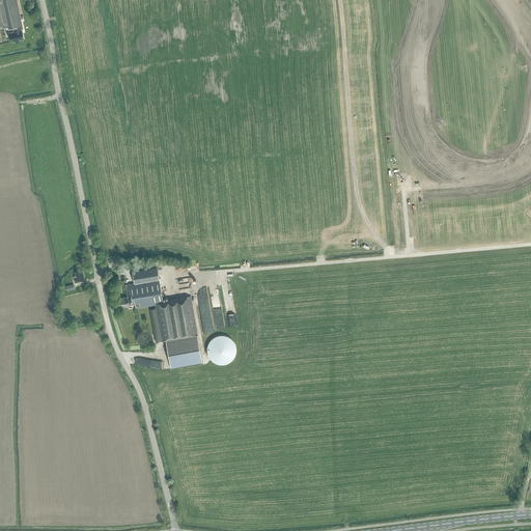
[(16,0),(0,0),(0,28),(8,27),(9,28),(12,28),(20,26),(22,25),(16,0)]
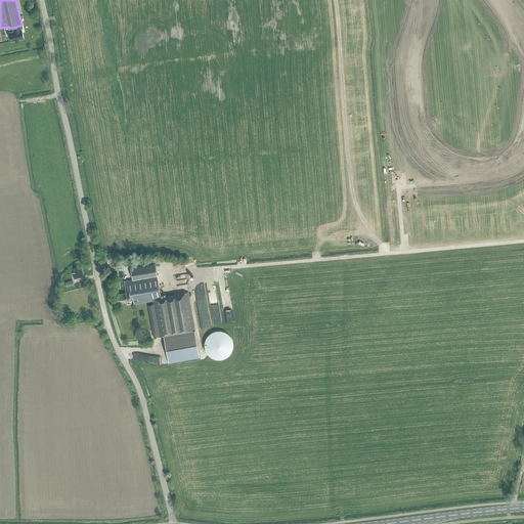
[(20,30),(19,26),(12,28),(13,32),(9,33),(11,42),(15,41),(15,42),(18,41),(18,40),(24,39),(22,30),(20,30)]
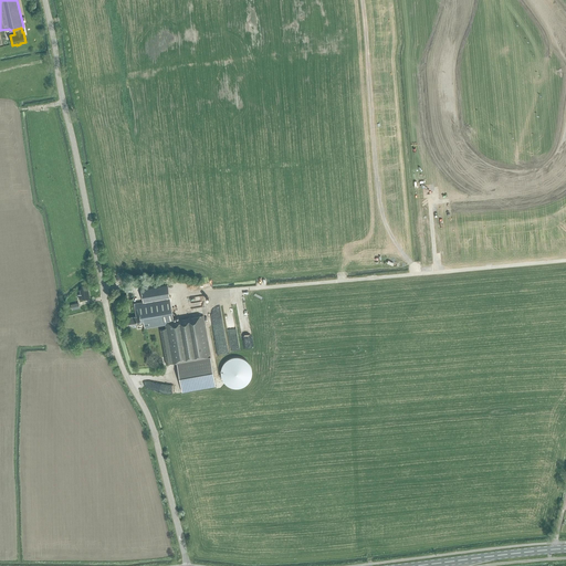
[(167,284),(140,290),(143,303),(169,299),(167,284)]
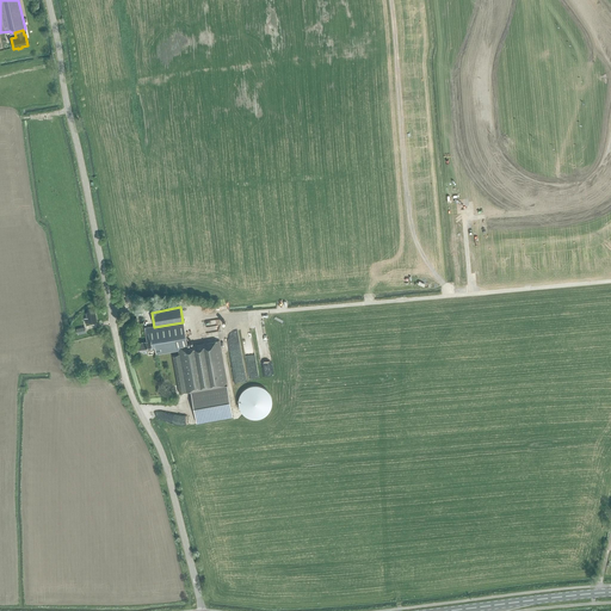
[(85,323),(97,321),(94,310),(86,313),(87,318),(85,319),(85,323)]
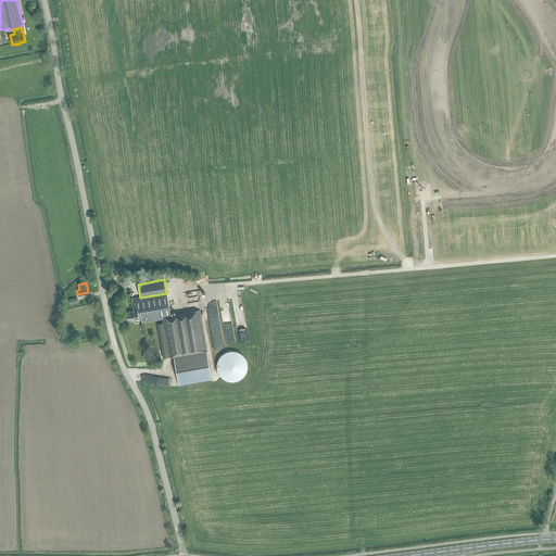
[(200,290),(186,292),(187,303),(201,301),(200,290)]
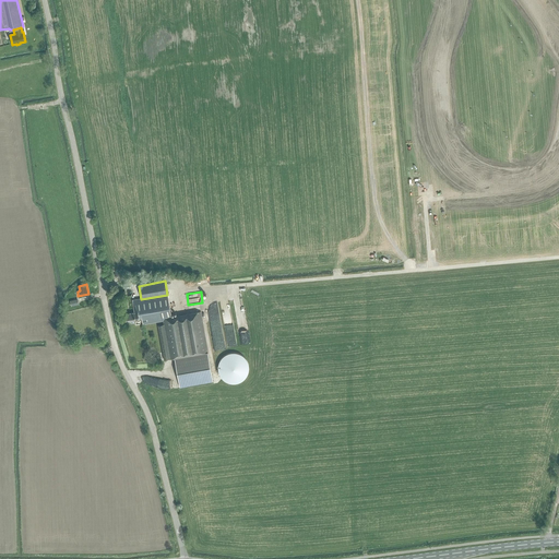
[(142,302),(133,304),(134,312),(125,313),(127,323),(131,322),(131,323),(135,322),(135,321),(142,320),(143,322),(163,319),(163,324),(157,325),(164,360),(175,358),(179,387),(213,381),(200,311),(171,317),(167,295),(141,299),(142,302)]
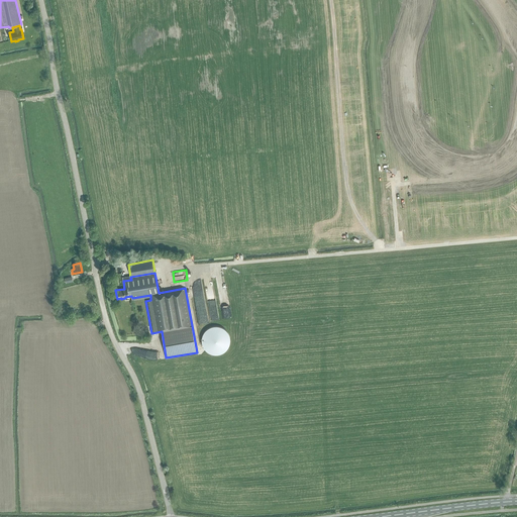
[(205,339),(205,347),(210,353),(219,353),(227,347),(227,344),(226,342),(226,340),(223,336),(227,333),(215,334),(214,333),(212,333),(211,331),(213,330),(210,330),(209,331),(206,331),(203,333),(203,337),(205,339)]
